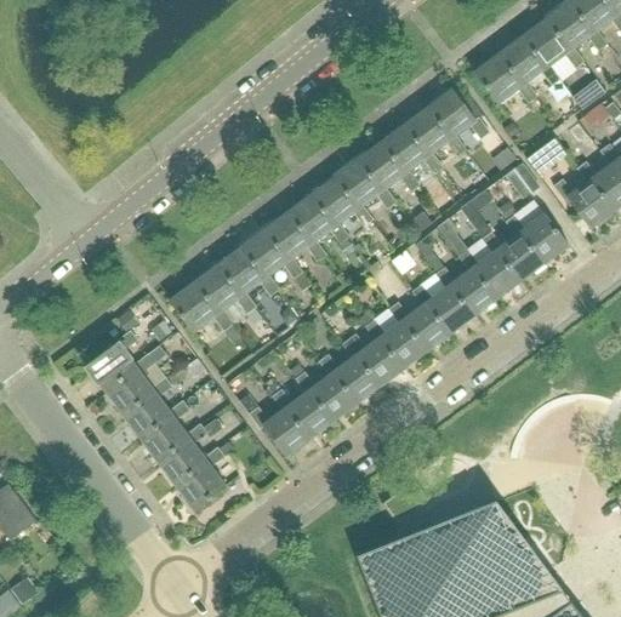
[(573,45),(574,45),(587,35),(598,49),(607,43),(597,28),(596,28),(591,32),(568,0),(545,17),(568,49),(573,45)]
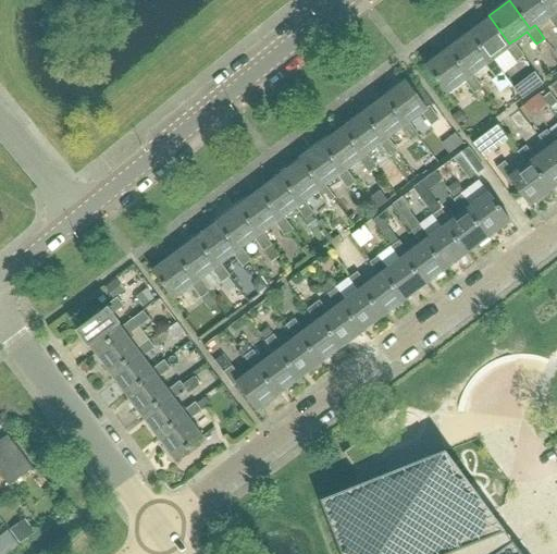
[(509,0),(530,28),(534,25),(535,25),(547,16),(556,28),(556,27),(556,11),(556,10),(555,9),(552,12),(542,0),(509,0)]
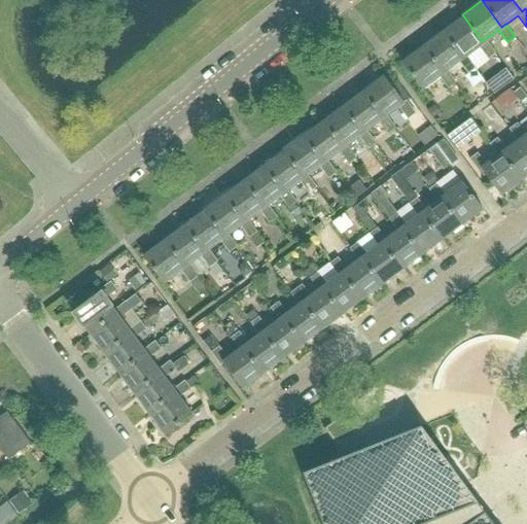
[(513,0),(522,11),(525,8),(526,9),(526,8),(526,0),(513,0)]
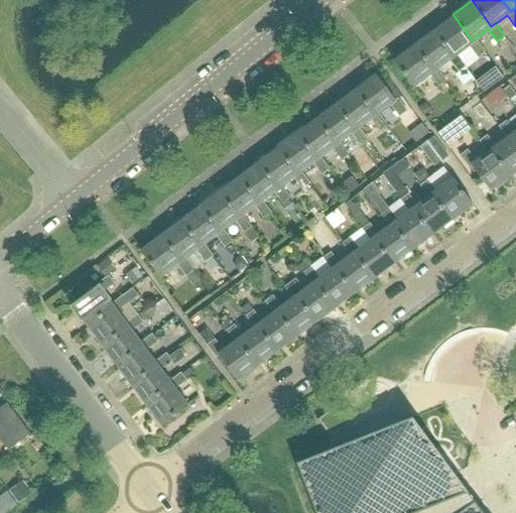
[(453,14),(432,29),(453,55),(457,51),(457,52),(469,44),(477,55),(485,49),(477,37),(476,37),(472,40),(453,14)]
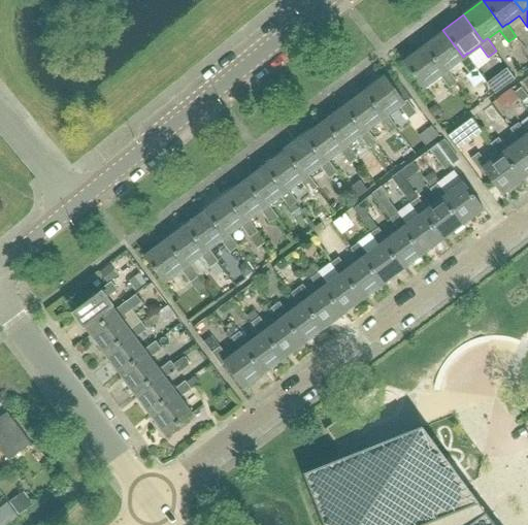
[(442,30),(423,44),(442,71),(448,68),(460,60),(468,71),(476,65),(467,54),(467,53),(463,57),(442,30)]
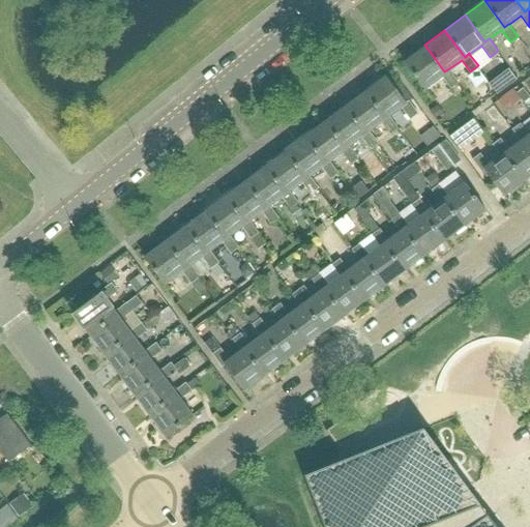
[(459,81),(449,68),(444,71),(424,45),(404,60),(424,87),(441,75),(450,87),(459,81)]
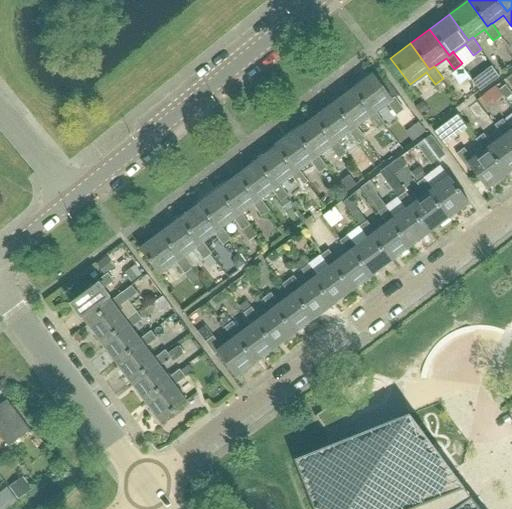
[(403,107),(394,95),(392,97),(373,71),(353,86),(372,112),(375,110),(376,110),(387,102),(395,113),(403,107)]
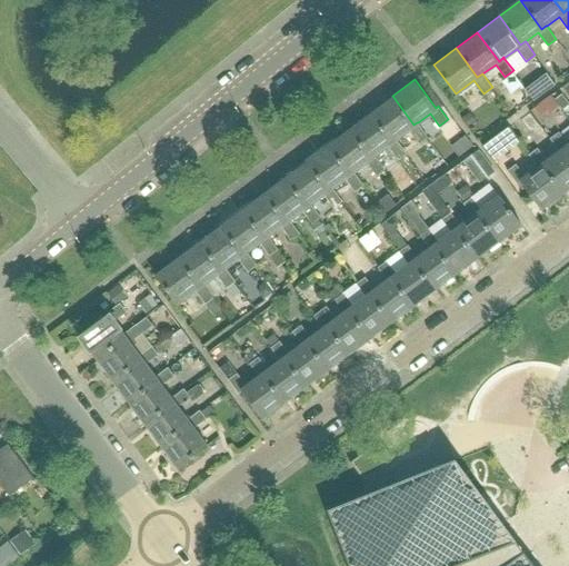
[(555,97),(563,107),(568,101),(568,100),(561,91),(555,97)]
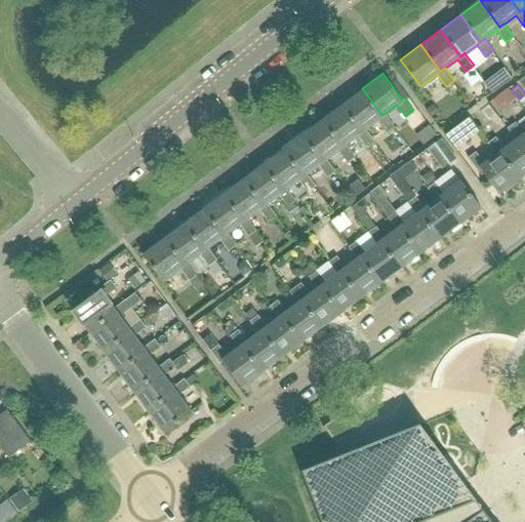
[(381,115),(362,88),(341,104),(362,130),(365,127),(365,128),(377,120),(386,131),(394,125),(386,113),(385,113),(381,115)]
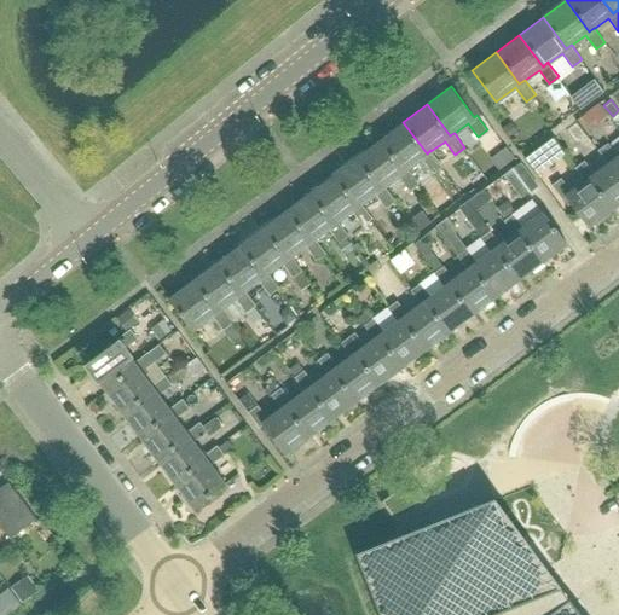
[(408,168),(421,158),(432,172),(441,164),(431,151),(431,150),(427,154),(403,122),(380,139),(404,170),(408,168)]
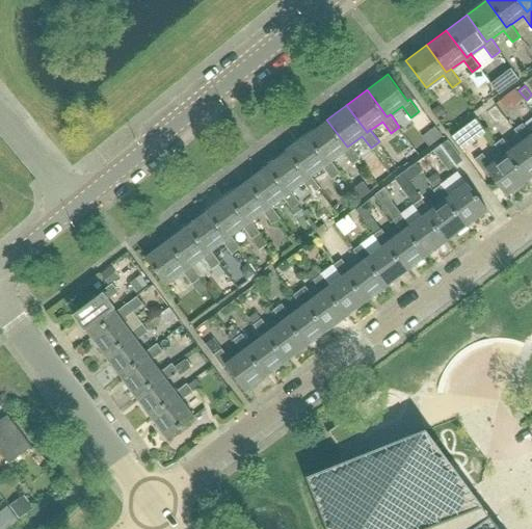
[(330,159),(342,151),(351,162),(358,156),(350,144),(347,147),(326,120),(307,135),(326,162),(330,159)]
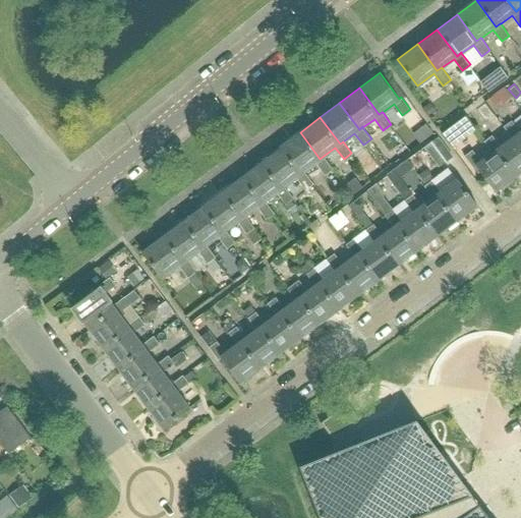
[(433,132),(432,131),(422,117),(409,126),(420,141),(433,132)]
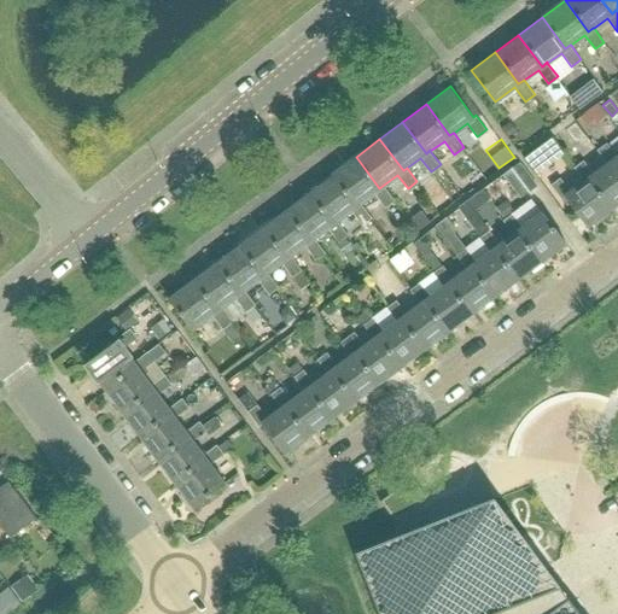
[(611,159),(617,168),(617,152),(616,155),(606,141),(596,148),(606,162),(607,162),(611,159)]
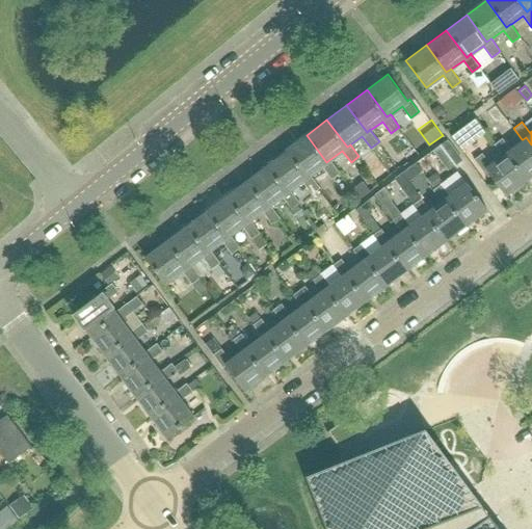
[(307,177),(311,175),(322,165),(330,178),(339,172),(330,159),(326,162),(307,135),(286,150),(307,177)]
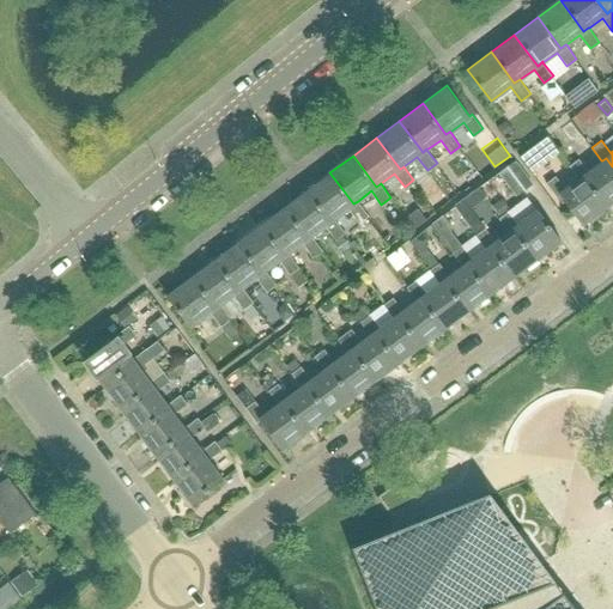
[(602,160),(601,160),(588,170),(578,157),(569,164),(578,177),(580,178),(584,174),(608,206),(612,201),(612,166),(606,158),(602,160)]
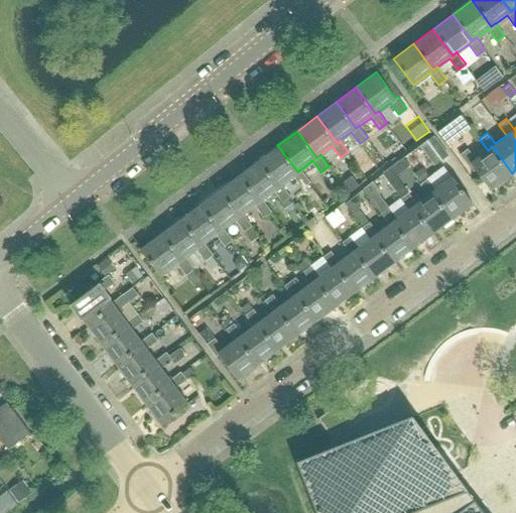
[(419,143),(435,163),(448,153),(433,133),(419,143)]
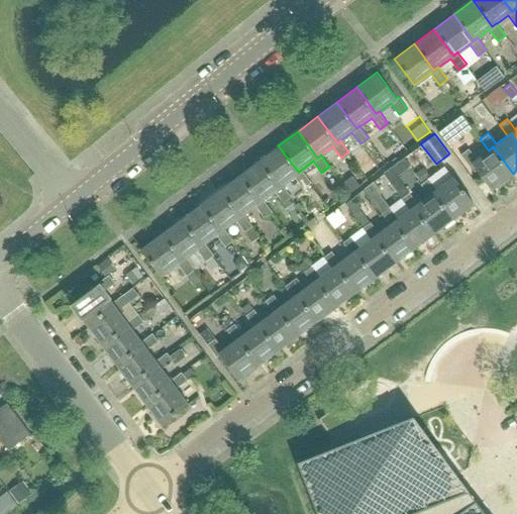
[(298,172),(278,145),(259,161),(279,187),(283,184),(292,177),(301,188),(308,198),(315,193),(308,183),(311,181),(302,170),(298,172)]
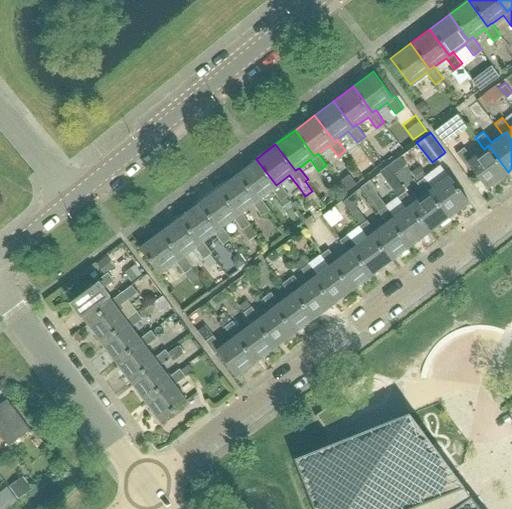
[(487,188),(508,172),(488,145),(484,149),(483,148),(472,157),(464,146),(456,152),(465,164),(468,162),(487,188)]
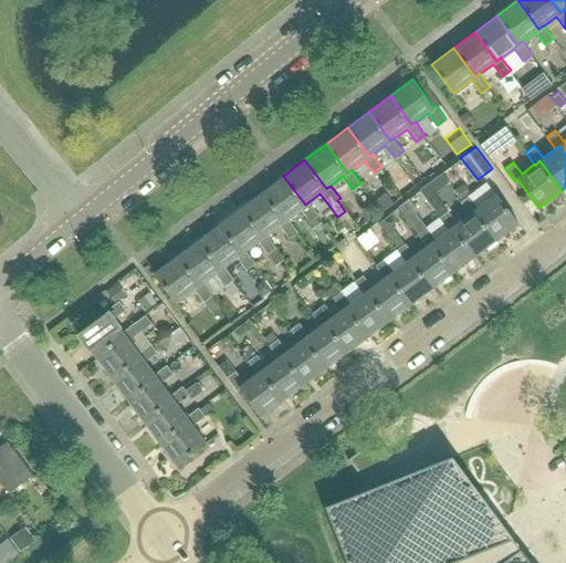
[(495,240),(473,210),(469,214),(464,206),(451,216),(435,191),(449,180),(442,171),(418,189),(439,217),(449,230),(452,227),(474,256),(486,247),(488,248),(496,242),(495,240)]
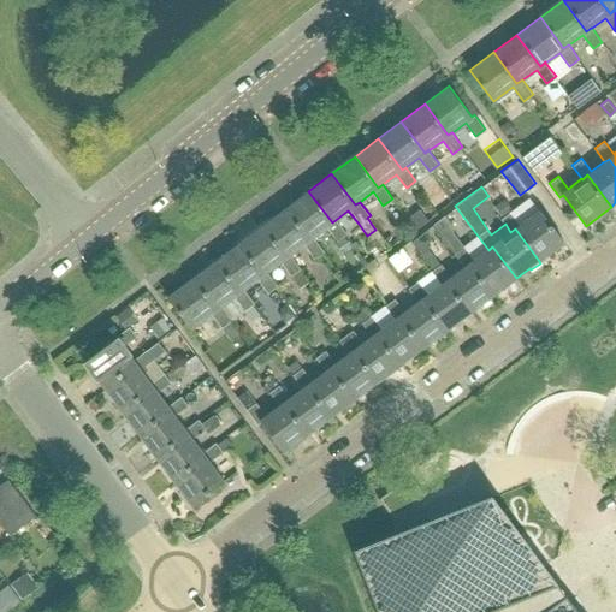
[(308,241),(313,236),(326,226),(337,239),(348,232),(337,219),(332,223),(308,191),(285,208),(308,241)]
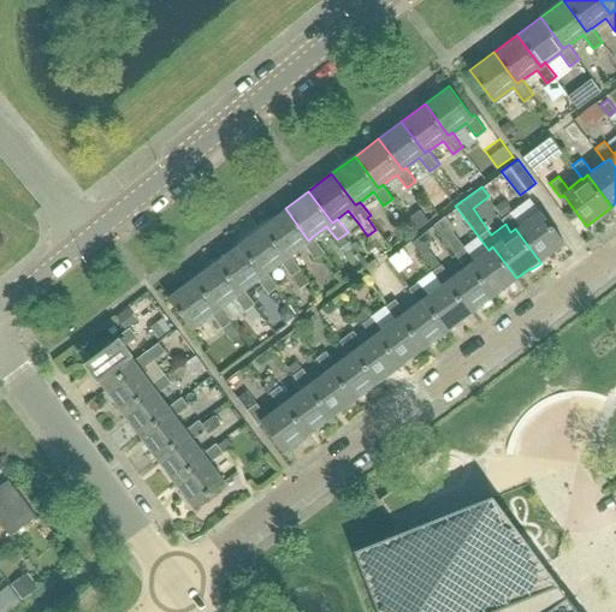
[(501,218),(505,224),(510,232),(515,229),(539,261),(564,242),(540,209),(520,224),(510,211),(514,208),(504,196),(493,205),(502,217),(501,218)]
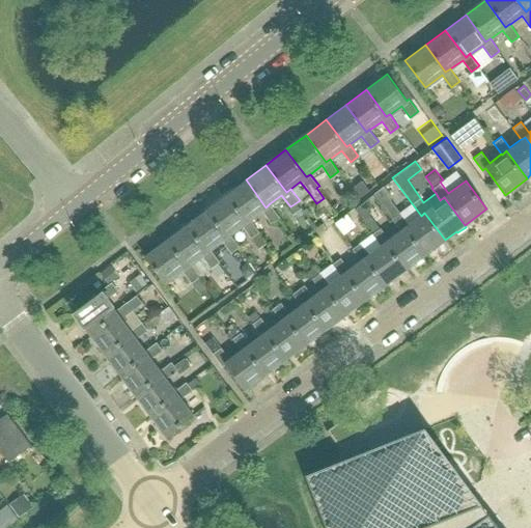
[(250,219),(261,211),(271,222),(279,216),(270,203),(266,207),(246,179),(225,195),(246,222),(250,219)]
